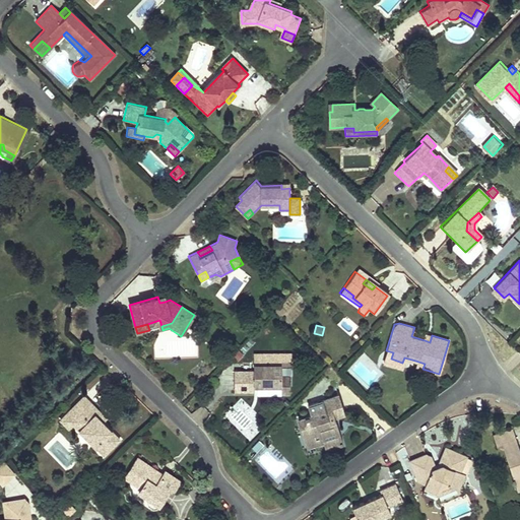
[(386,350),(382,363),(401,368),(402,363),(391,359),(393,352),(386,350)]
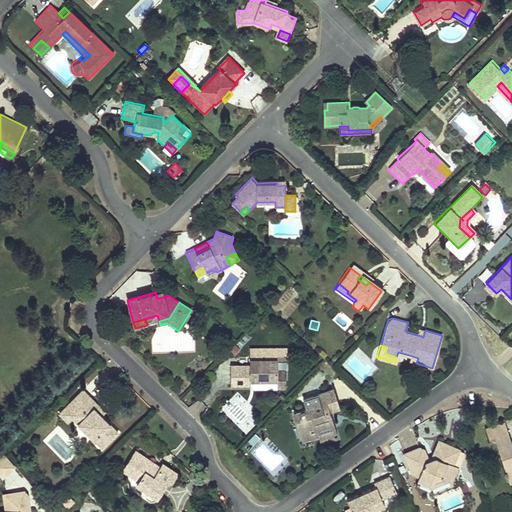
[(249,365),(231,365),(231,387),(251,387),(251,383),(277,383),(277,370),(277,362),(287,362),(287,348),(250,348),(249,365)]
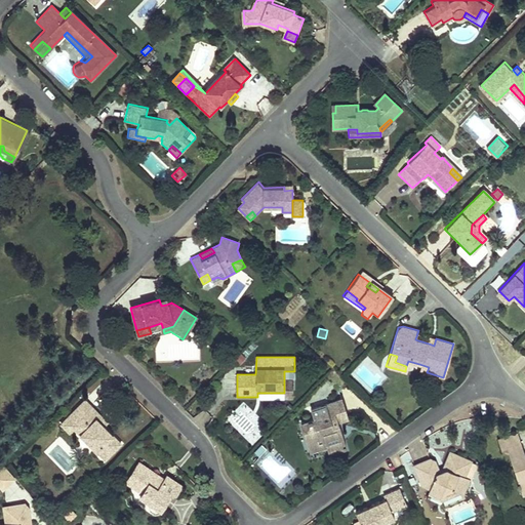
[(429,367),(419,364),(417,370),(427,372),(429,367)]
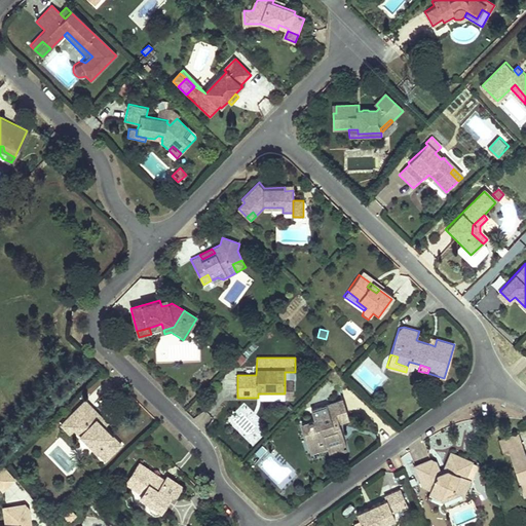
[(83,400),(68,415),(74,421),(69,426),(73,429),(96,452),(99,450),(106,457),(119,444),(102,426),(96,420),(100,416),(83,400)]
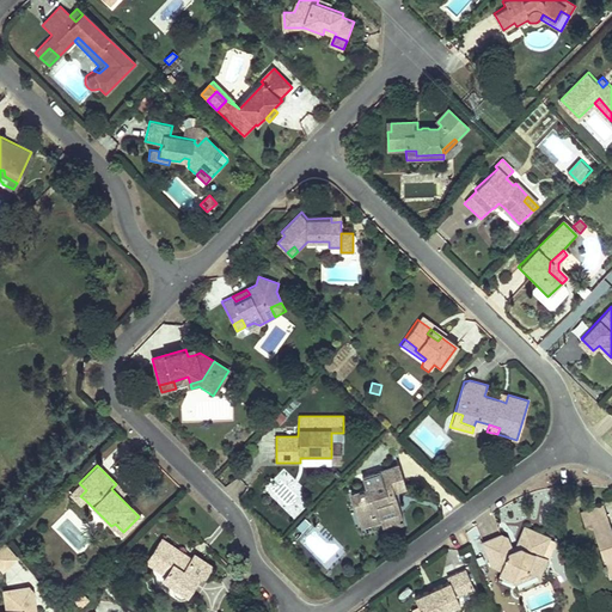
[(366,488),(349,493),(356,513),(363,510),(367,520),(375,518),(377,522),(398,515),(396,509),(398,508),(395,497),(389,500),(386,493),(393,490),(404,487),(397,466),(362,477),(366,488)]
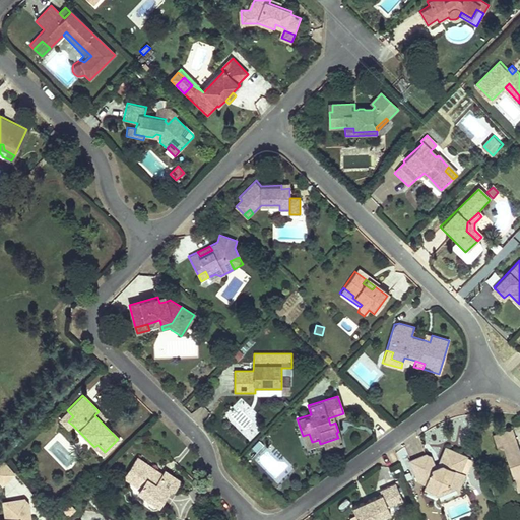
[(67,410),(59,419),(68,429),(72,425),(68,421),(73,416),(67,410)]
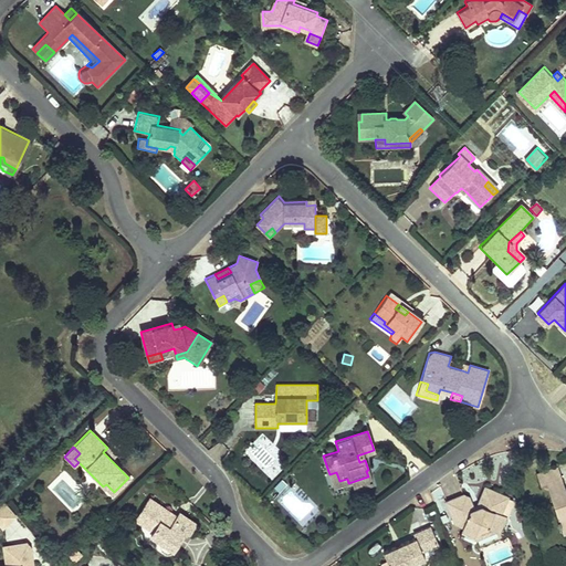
[(103,452),(109,459),(114,454),(107,448),(103,452)]
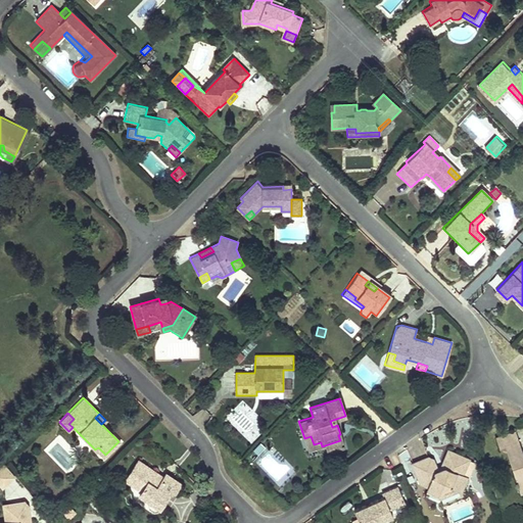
[(505,447),(519,443),(516,431),(494,437),(498,449),(505,447)]
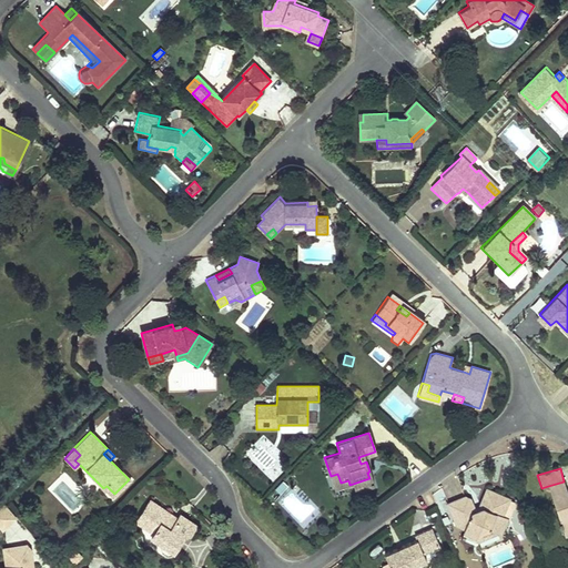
[(331,476),(335,488),(342,486),(341,483),(337,474),(331,476)]
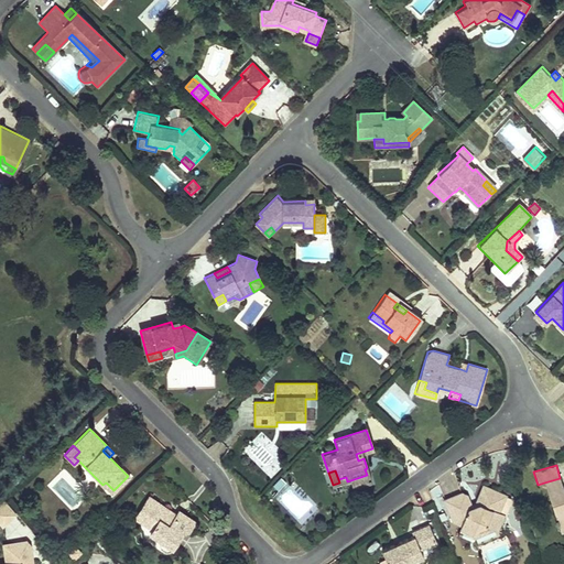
[(367,475),(347,481),(349,488),(369,483),(367,475)]
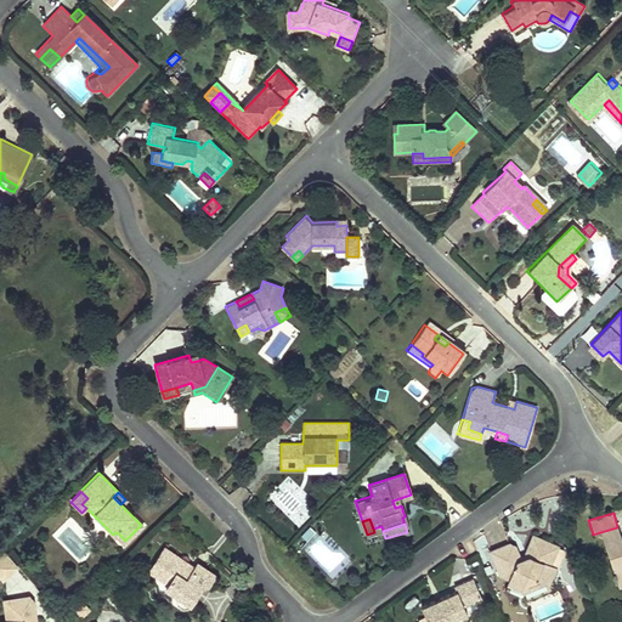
[(617,527),(600,532),(603,539),(620,535),(617,527)]
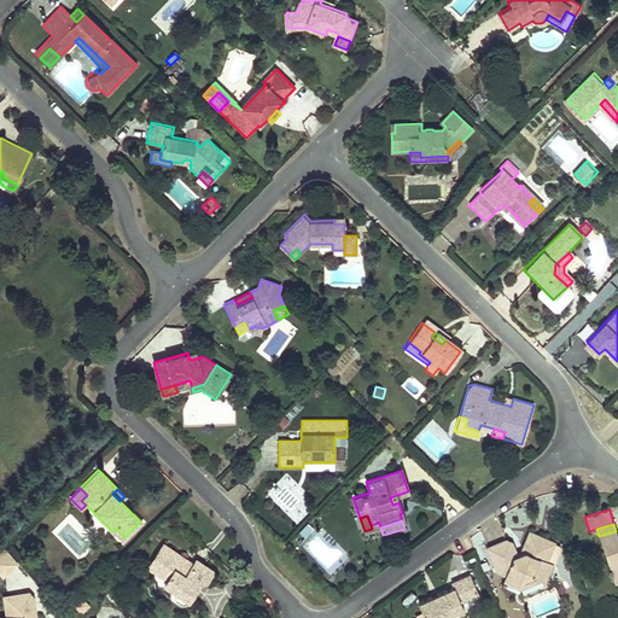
[(116,529),(112,531),(121,541),(124,537),(116,529)]
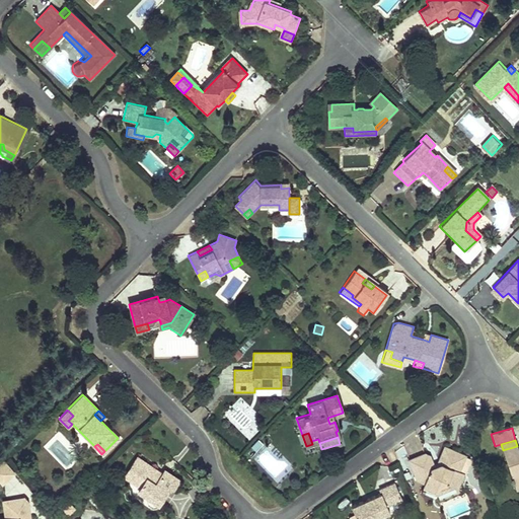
[(517,446),(503,450),(516,490),(518,488),(518,451),(518,449),(517,446)]
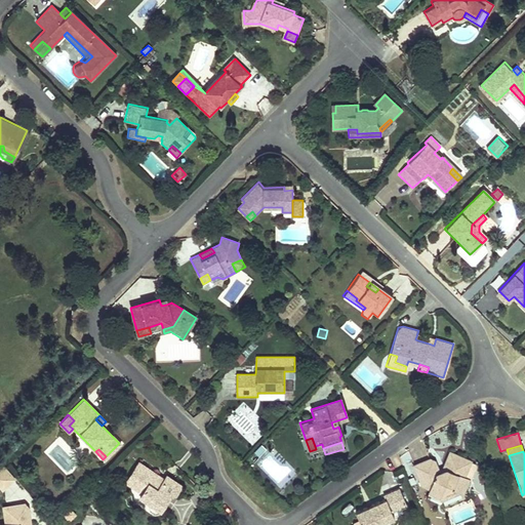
[(427,460),(411,467),(419,487),(427,490),(426,492),(439,498),(441,493),(448,490),(456,494),(459,495),(465,482),(470,480),(473,471),(471,467),(467,465),(468,463),(447,454),(441,469),(443,473),(436,475),(435,471),(432,462),(427,460)]
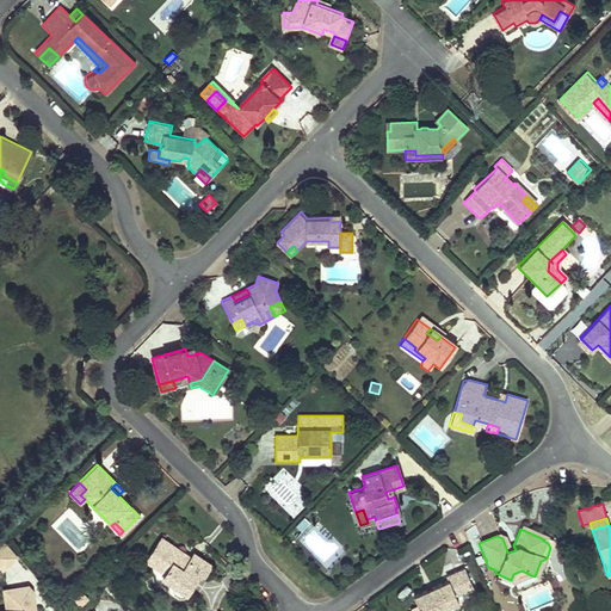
[(160,538),(146,560),(155,566),(165,572),(160,578),(173,586),(185,593),(196,576),(203,575),(209,566),(191,555),(189,557),(186,561),(177,555),(179,550),(160,538)]
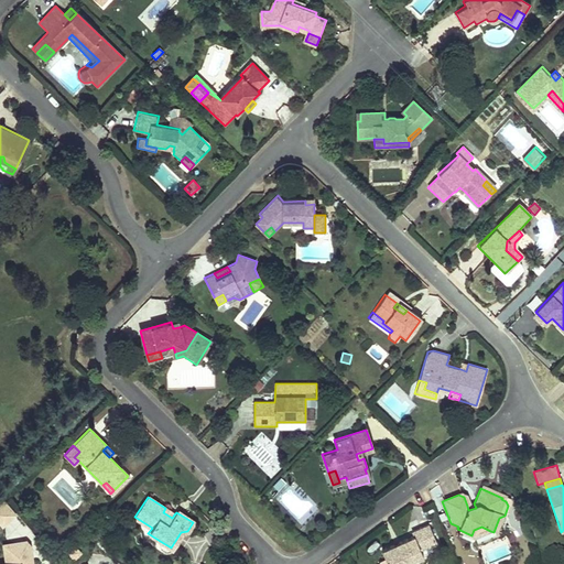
[(1,500),(0,501),(0,524),(1,525),(13,513),(1,500)]
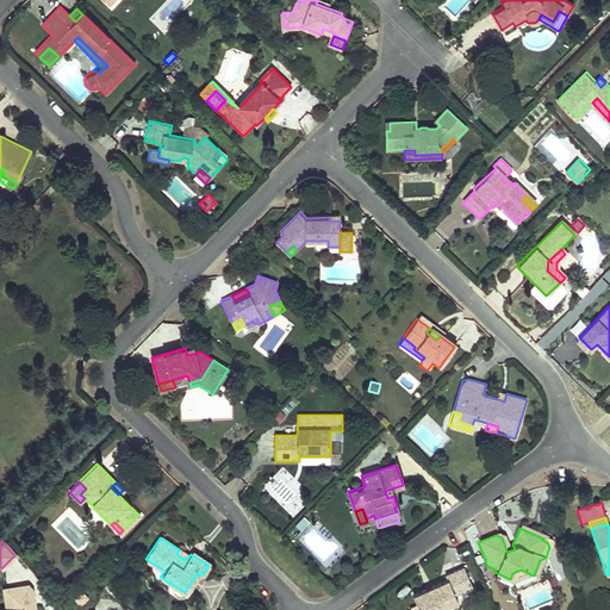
[(188,556),(179,549),(176,554),(186,560),(188,556)]
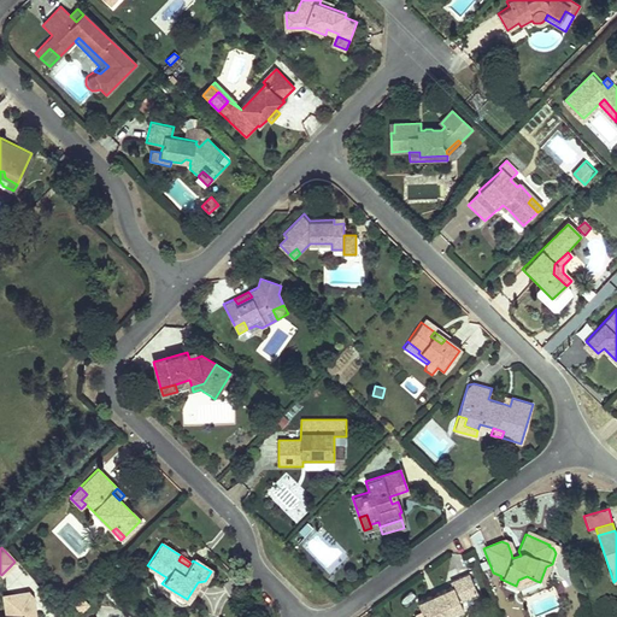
[(162,583),(166,577),(157,571),(154,575),(154,579),(162,583)]
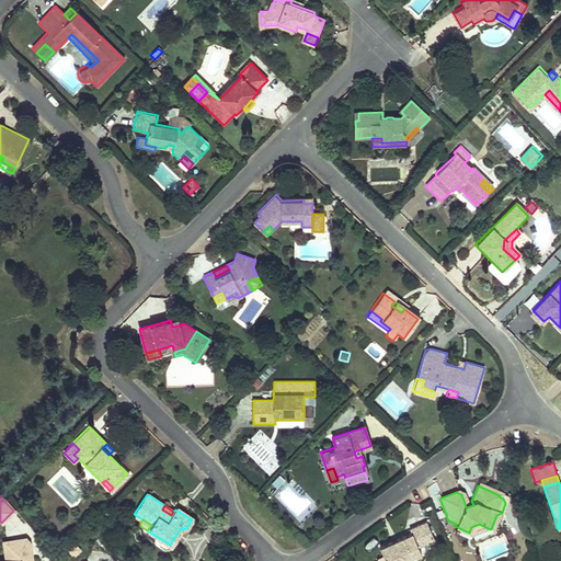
[(386,542),(375,547),(380,560),(402,560),(416,556),(413,548),(430,541),(422,523),(404,530),(405,535),(390,540),(392,546),(387,547),(386,542)]
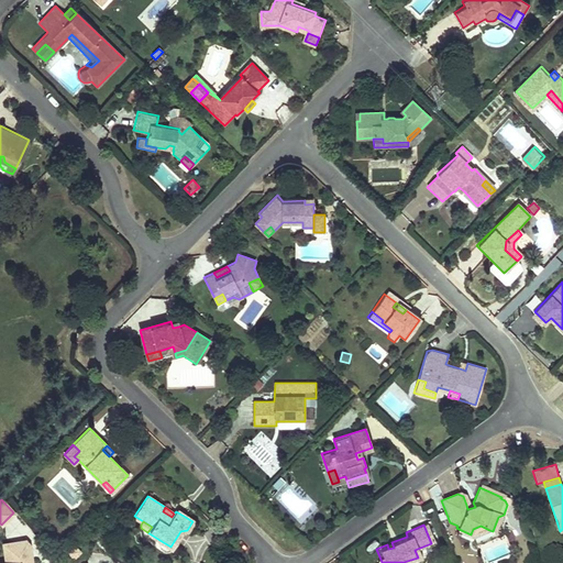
[(471,534),(456,528),(454,532),(470,538),(489,530),(481,526),(473,529),(471,534)]
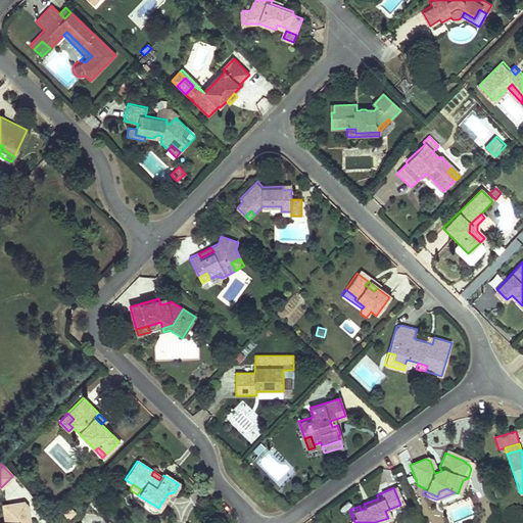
[(158,508),(148,502),(146,504),(147,509),(152,512),(156,511),(158,508)]
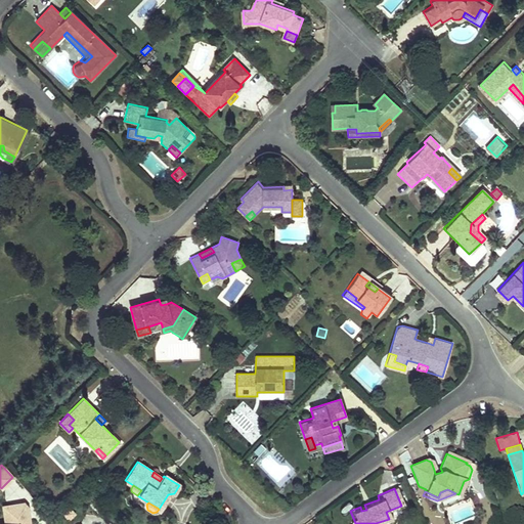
[(22,523),(27,523),(25,508),(20,504),(0,507),(2,523),(22,523)]
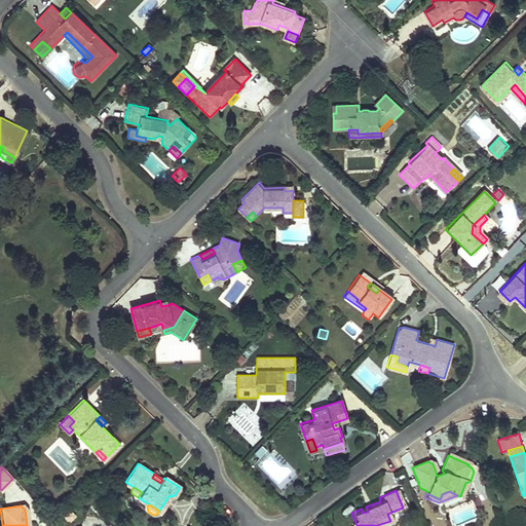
[(73,516),(67,510),(61,515),(67,521),(73,516)]
